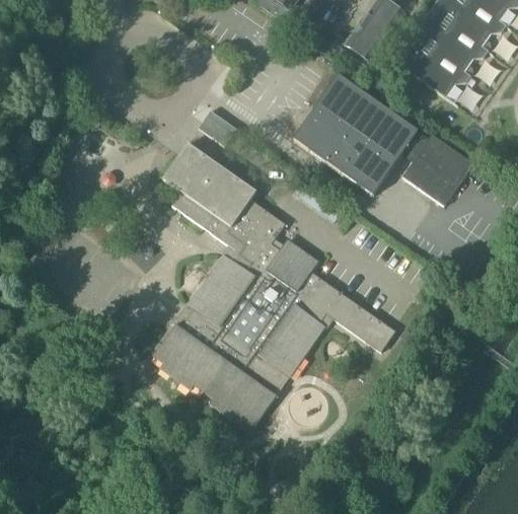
[(252,0),(280,18),(288,7),(289,8),(294,0),(252,0)]
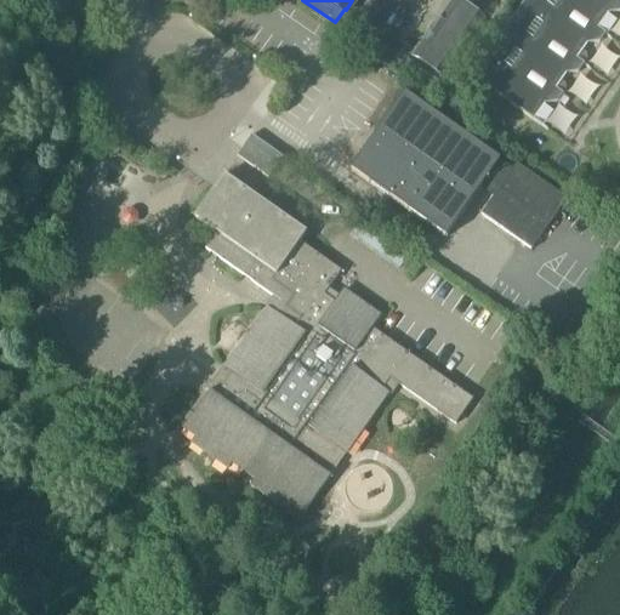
[(368,0),(356,18),(377,33),(400,0),(368,0)]
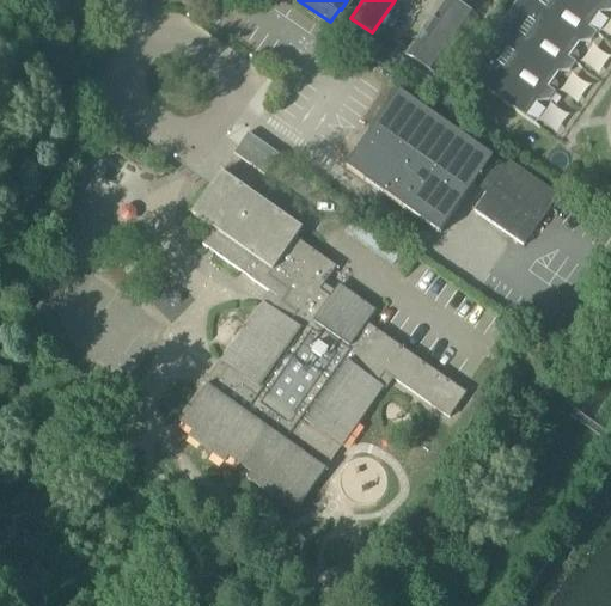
[(443,0),(405,53),(435,74),(478,14),(458,0),(443,0)]
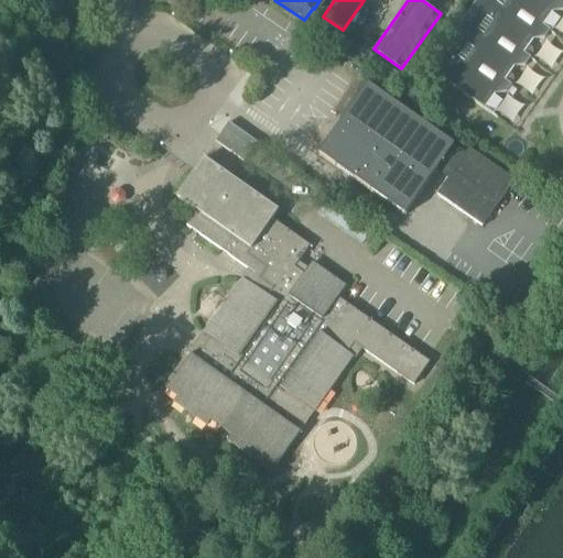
[(474,0),(428,66),(442,76),(448,80),(490,110),(491,109),(491,108),(494,105),(493,100),(489,97),(494,91),(505,89),(506,89),(511,81),(510,81),(513,77),(512,72),(509,69),(513,64),(524,62),(530,54),(532,50),(531,45),(528,42),(532,36),(543,34),(550,26),(549,26),(552,23),(551,18),(547,14),(552,9),(562,7),(562,0),(474,0)]
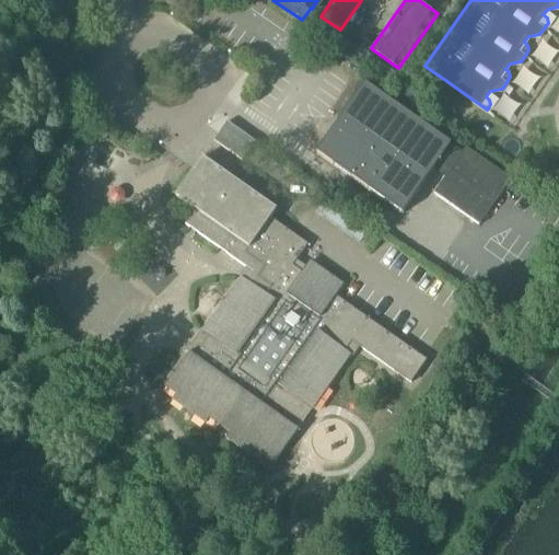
[(323,36),(341,49),(348,41),(329,27),(323,36)]
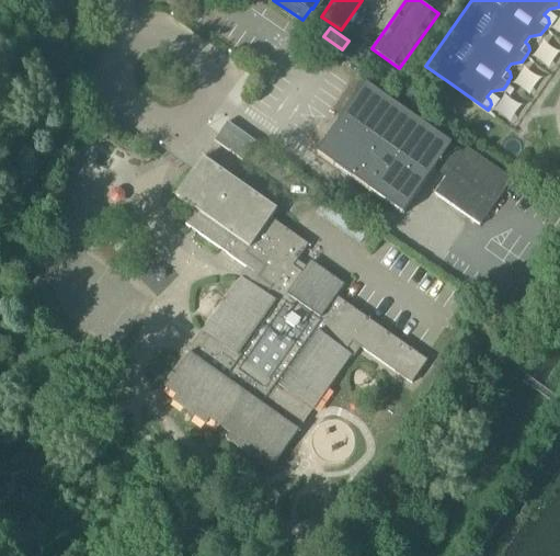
[(446,80),(440,76),(437,80),(435,79),(421,99),(464,129),(479,110),(444,84),(446,80)]
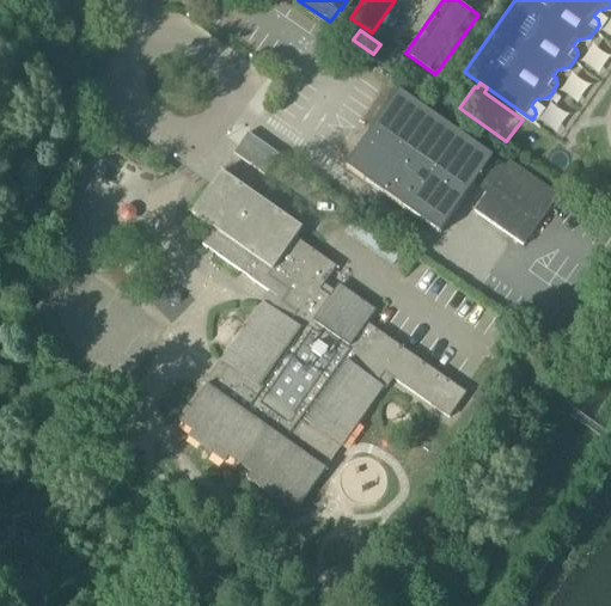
[(398,89),(358,145),(344,164),(439,230),(492,155),(398,89)]
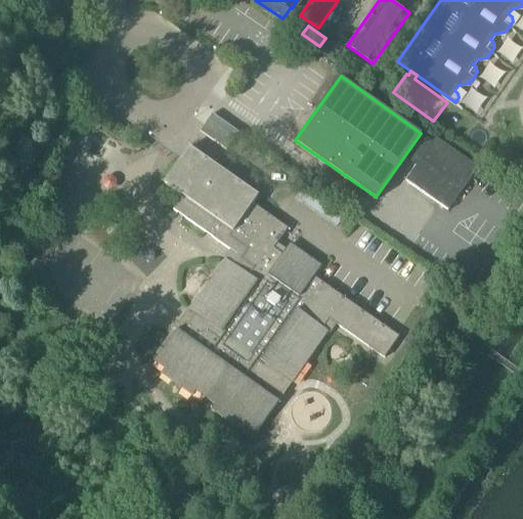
[(200,128),(226,147),(238,129),(212,111),(200,128)]
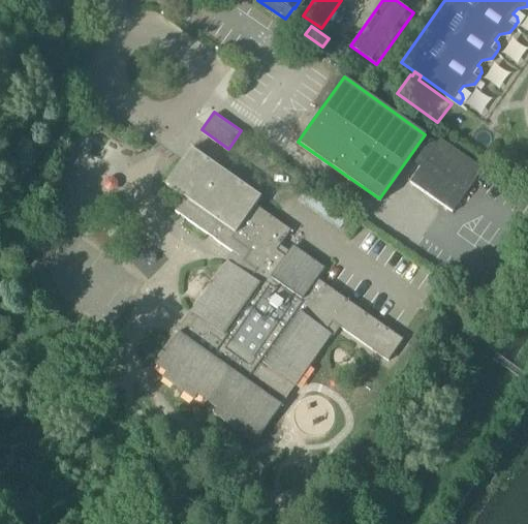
[(213,410),(245,432),(248,427),(258,434),(331,332),(325,328),(332,319),(387,359),(403,337),(317,276),(324,266),(292,244),(285,254),(276,248),(290,227),(255,203),(260,194),(190,146),(178,163),(164,182),(184,195),(175,209),(240,254),(234,263),(228,259),(191,311),(196,314),(184,333),(179,330),(156,362),(166,369),(162,374),(174,382),(178,377),(186,383),(183,389),(194,397),(197,392),(217,405),(213,410)]
